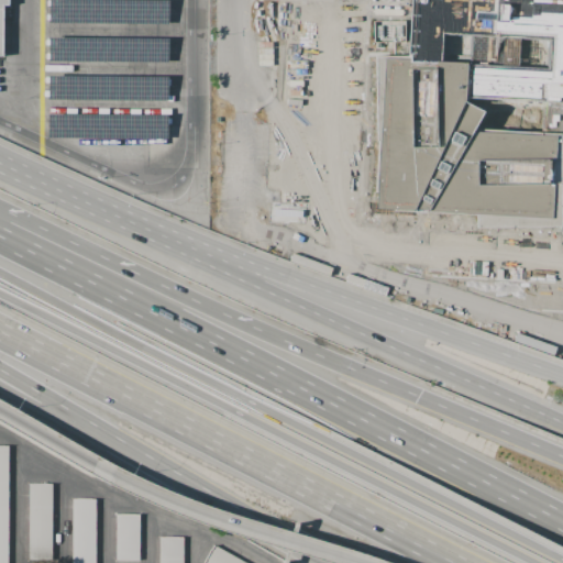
[(0,0),(0,59),(4,59),(6,10),(11,10),(11,0),(0,0)]
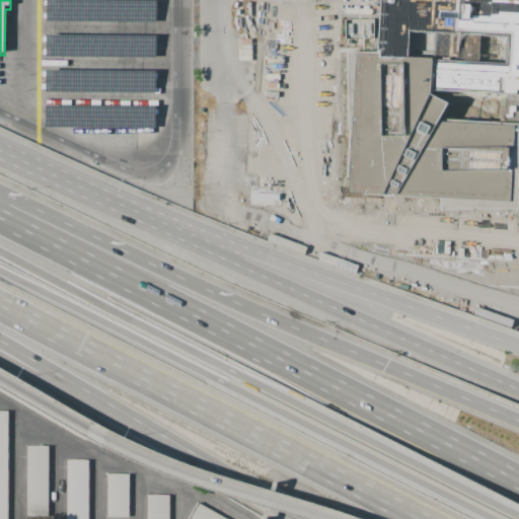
[(47,0),(47,22),(157,23),(157,1),(47,0)]
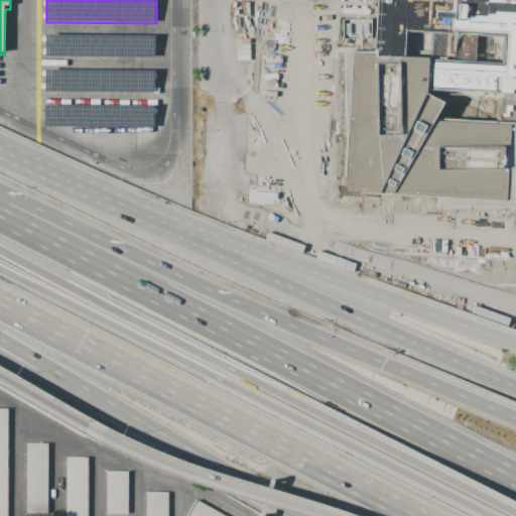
[(515,0),(376,0),(374,49),(375,55),(402,55),(403,30),(432,31),(427,88),(501,93),(498,123),(509,123),(506,168),(514,168),(514,170),(515,170),(515,0)]
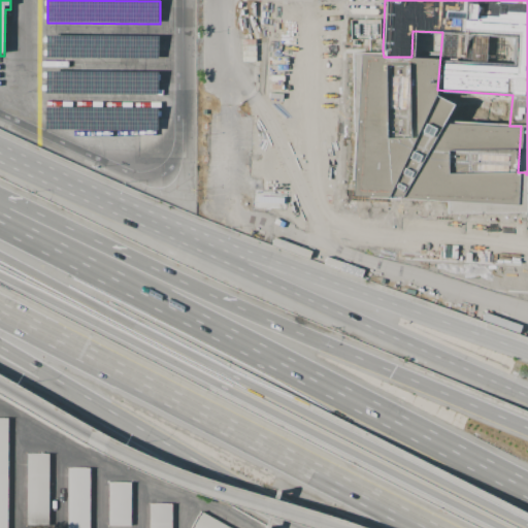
[(380,19),(350,19),(350,39),(380,38),(380,19)]
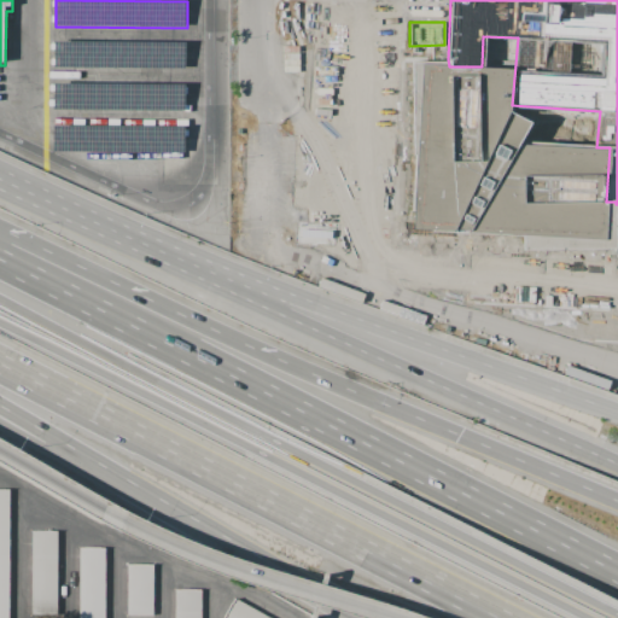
[(53,41),(53,68),(186,69),(186,42),(53,41)]
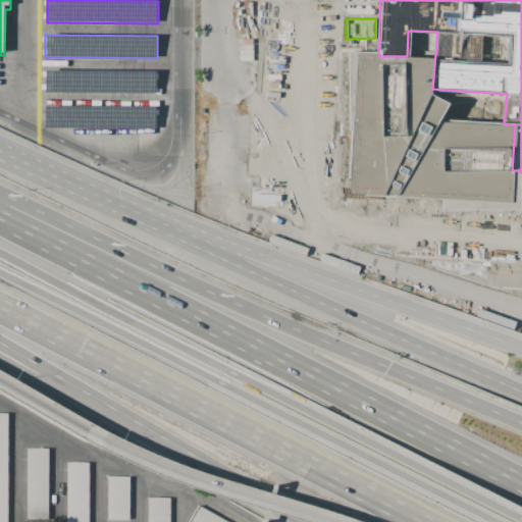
[(431,57),(407,56),(379,56),(378,50),(348,51),(349,129),(350,132),(348,193),(365,194),(367,196),(380,196),(392,202),(394,197),(441,199),(441,212),(521,211),(520,172),(520,170),(512,170),(515,124),(504,124),(436,120),(447,102),(429,93),(431,57)]
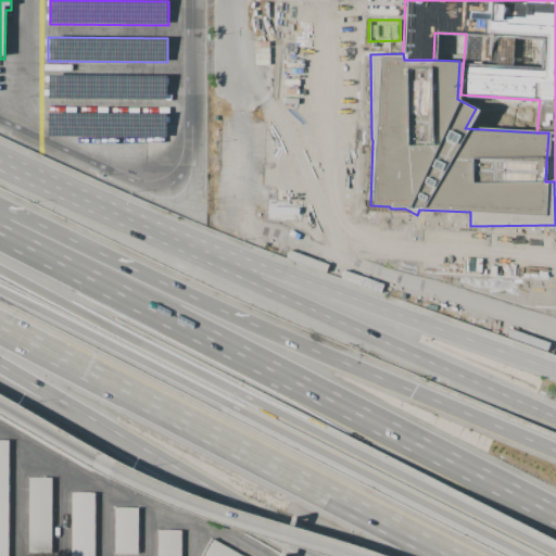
[(48,75),(48,99),(167,100),(167,76),(48,75)]
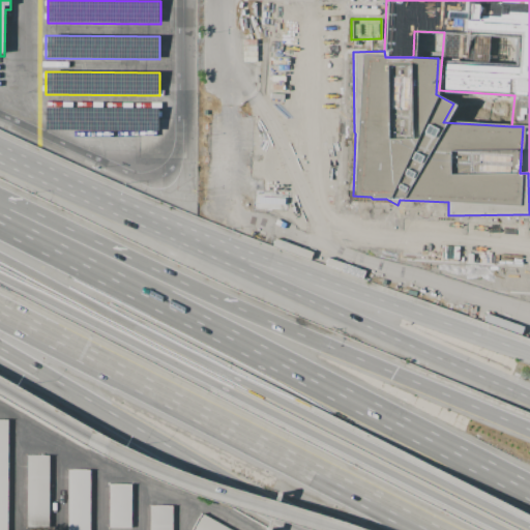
[(45,109),(45,131),(157,133),(158,110),(45,109)]
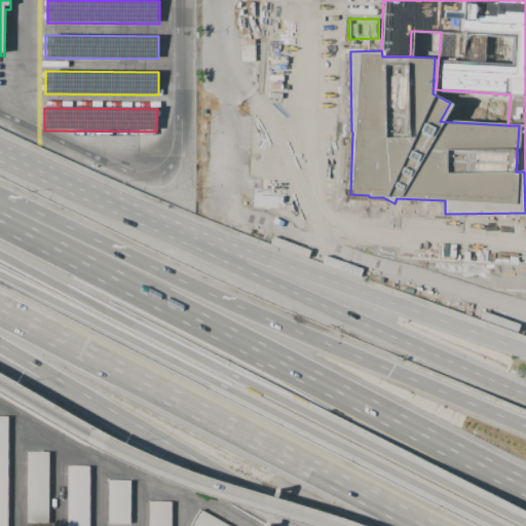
[(0,525),(0,417),(8,417),(8,525),(0,525)]
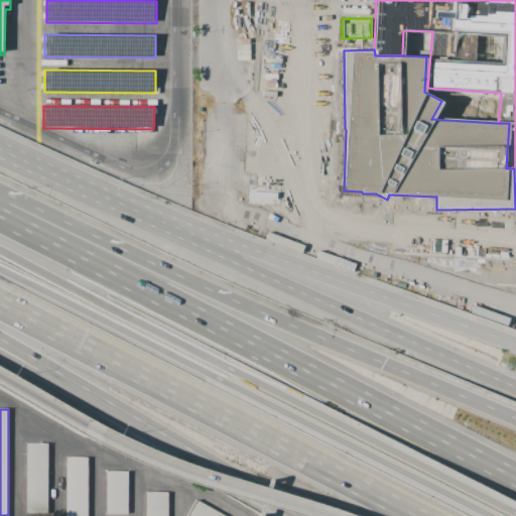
[(27,443),(48,443),(48,515),(27,515),(27,443)]
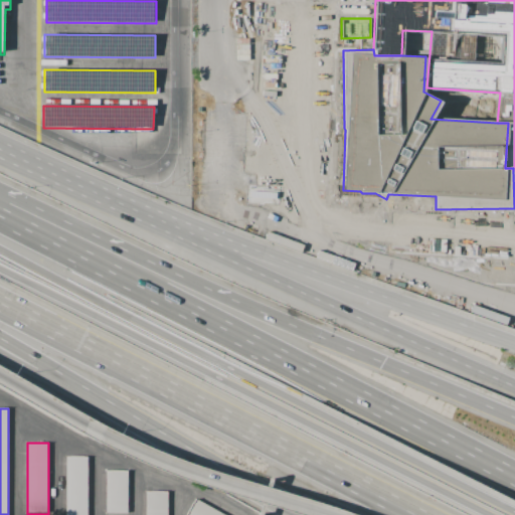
[(65,514),(66,457),(88,457),(88,514),(65,514)]
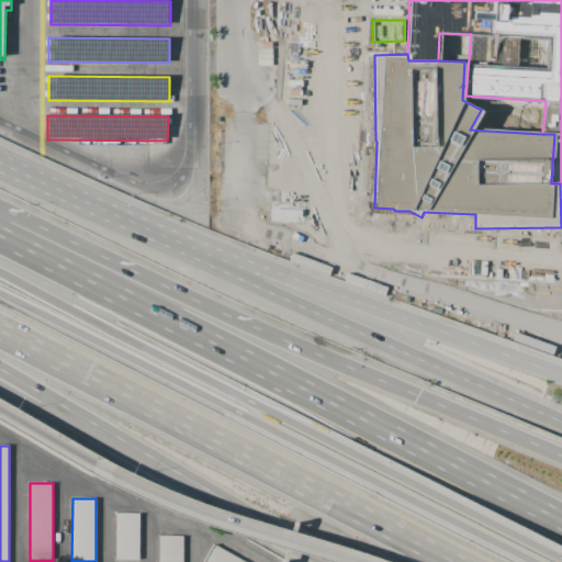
[(116,513),(142,514),(141,561),(116,561),(116,513)]
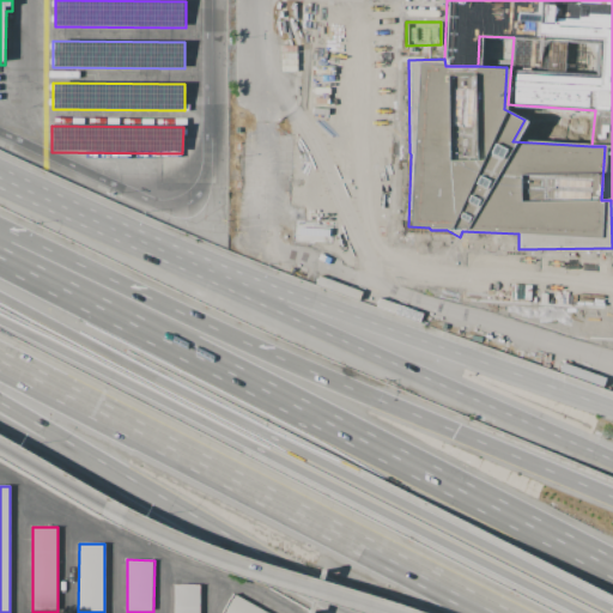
[(175,612),(175,586),(200,586),(200,612),(175,612)]
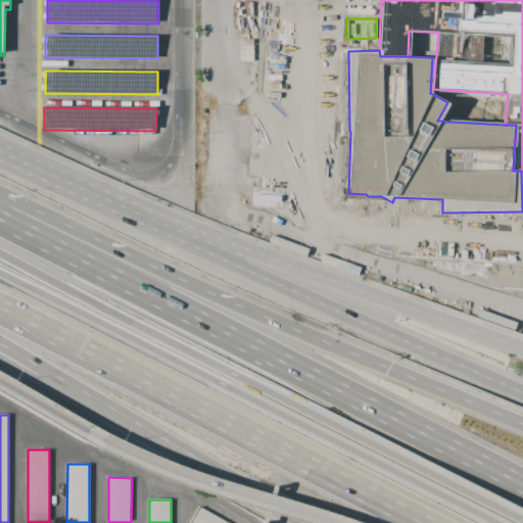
[(190,522),(199,507),(229,522),(190,522)]
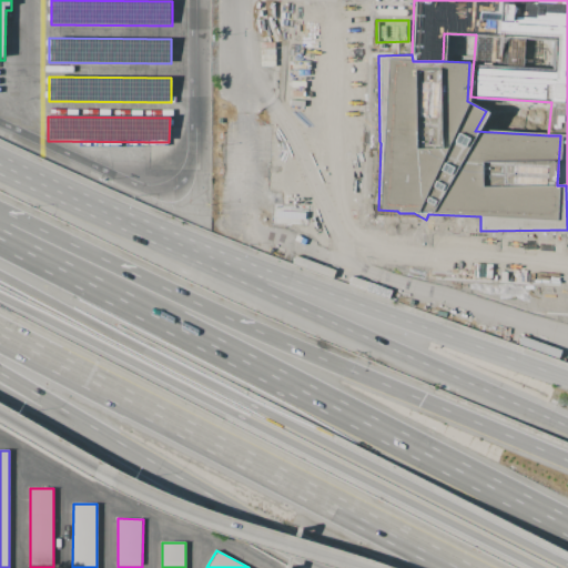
All buildings are outlined.
